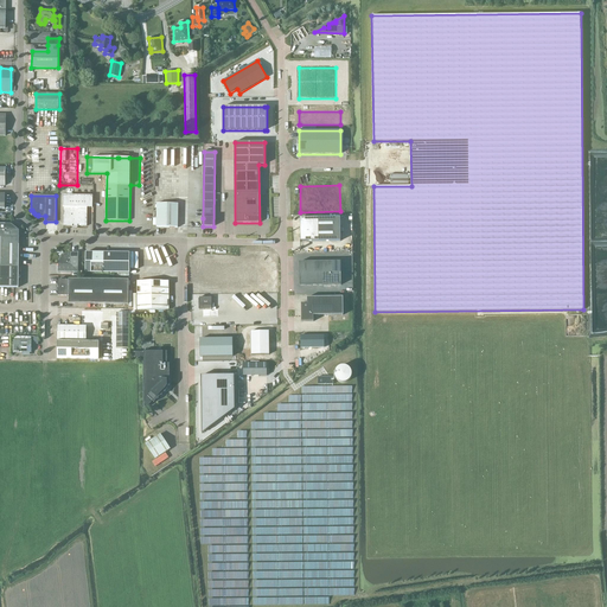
[(75,228),(76,196),(63,196),(63,208),(64,208),(63,227),(72,227),(72,228),(75,228)]
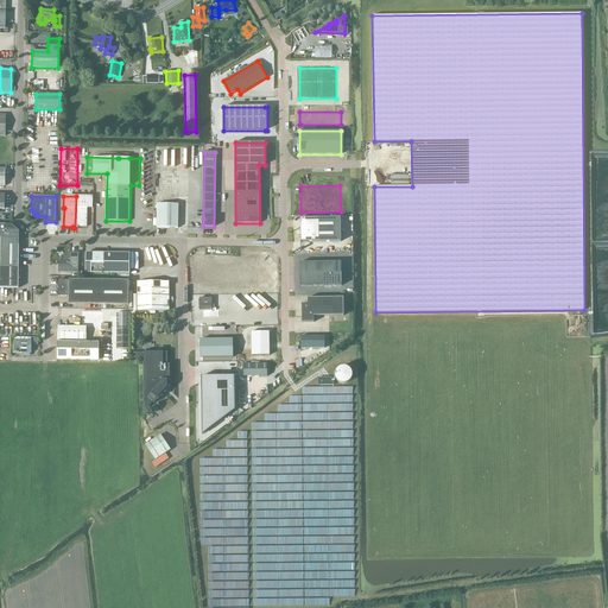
[(76,196),(75,228),(78,228),(78,227),(87,227),(88,208),(93,208),(93,196),(76,196)]
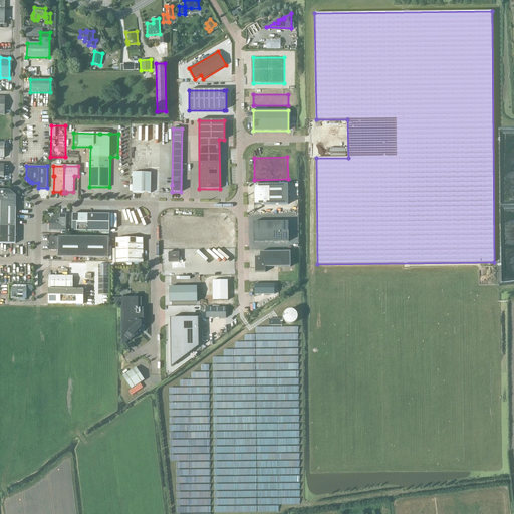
[(133,193),(151,193),(152,173),(133,173),(133,193)]
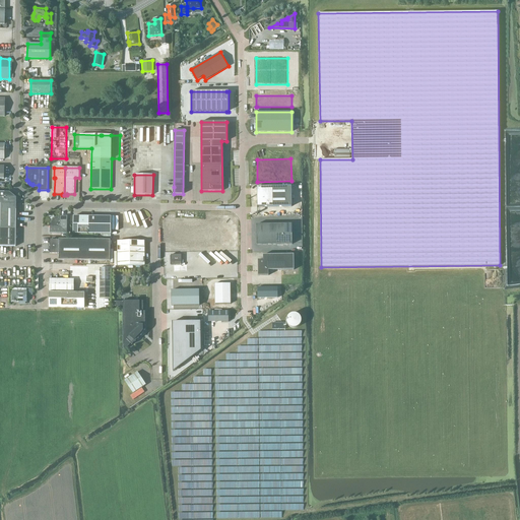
[(291,206),(291,186),(257,187),(257,207),(291,206)]
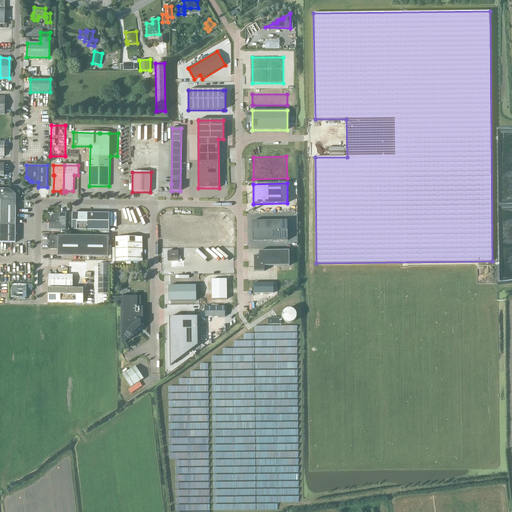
[(0,242),(16,243),(16,195),(10,189),(0,189),(0,242)]
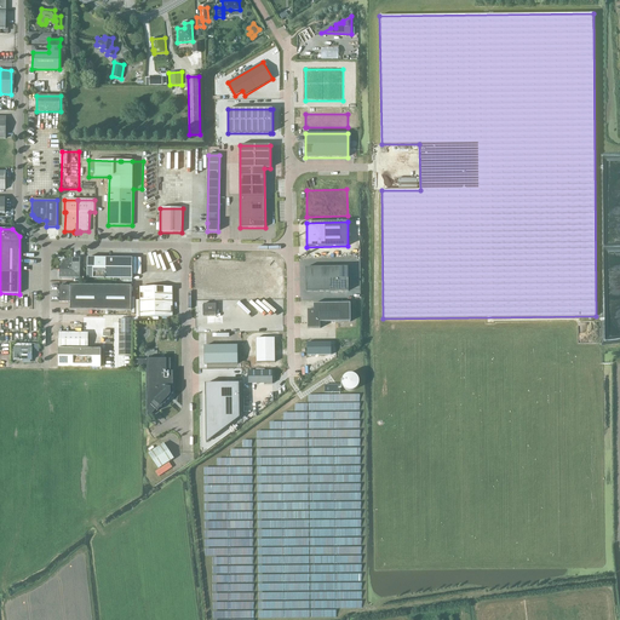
[(80,279),(80,267),(81,258),(73,258),(69,259),(68,259),(64,262),(62,265),(61,267),(61,270),(59,270),(59,279),(80,279)]
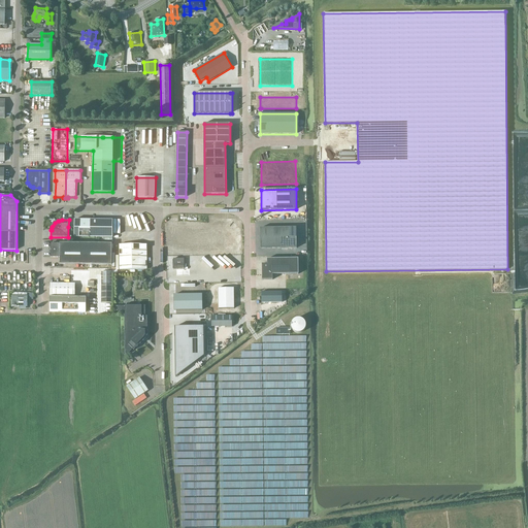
[(74,237),(110,238),(110,239),(105,238),(105,241),(111,241),(111,238),(112,238),(113,221),(75,220),(74,237)]
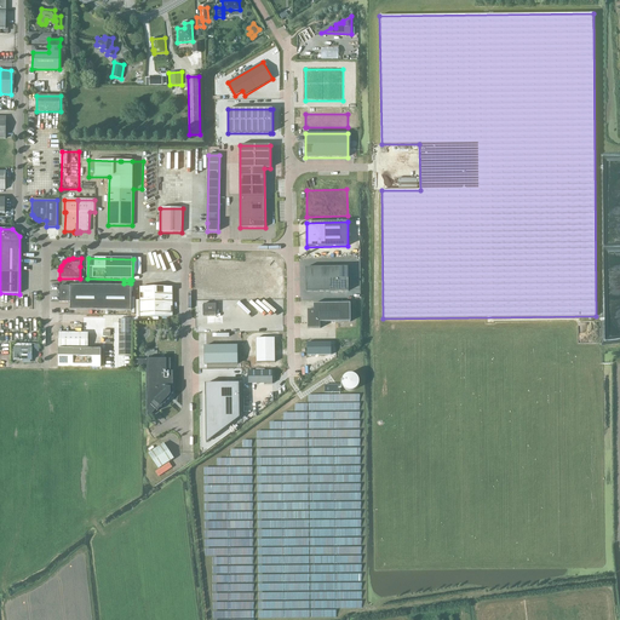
[(38,260),(27,276),(30,279),(40,262),(38,260)]
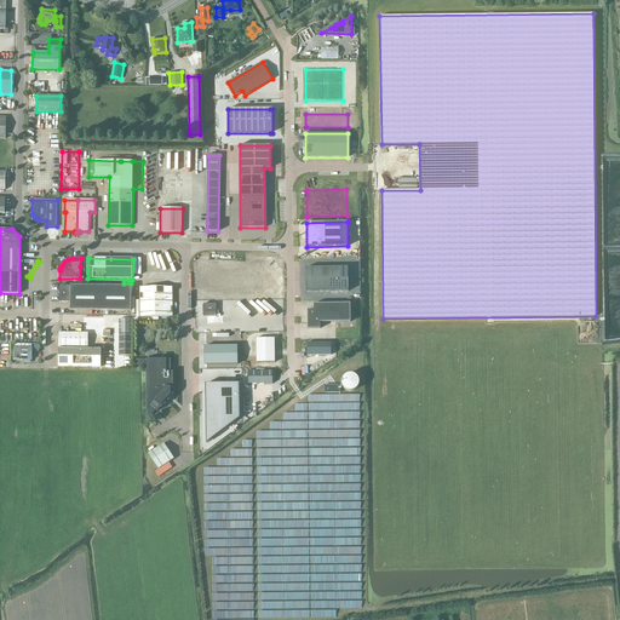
[(349,292),(349,268),(306,268),(306,292),(349,292)]
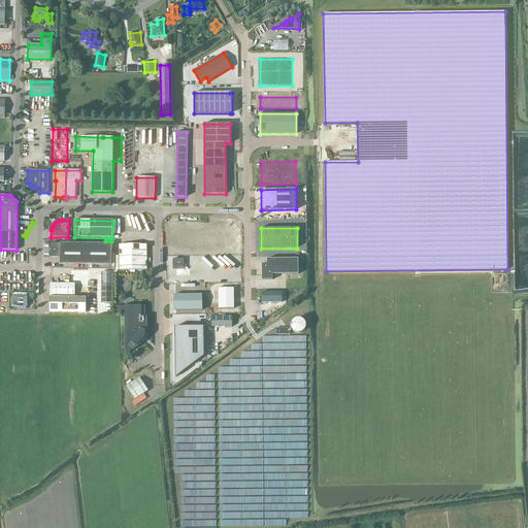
[(60,264),(111,265),(112,243),(60,243),(51,243),(51,258),(60,258),(60,264)]
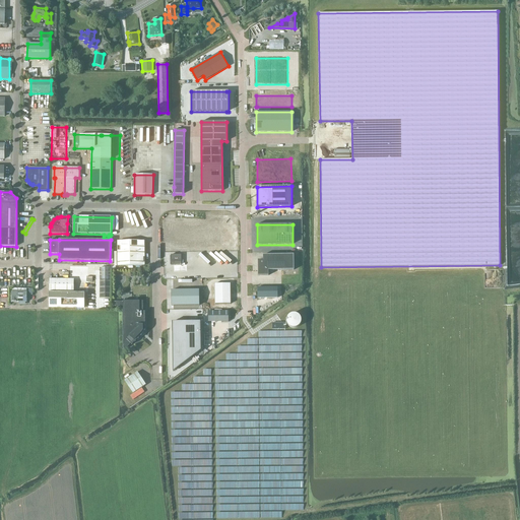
[(131,241),(118,241),(118,266),(132,266),(132,254),(131,241)]
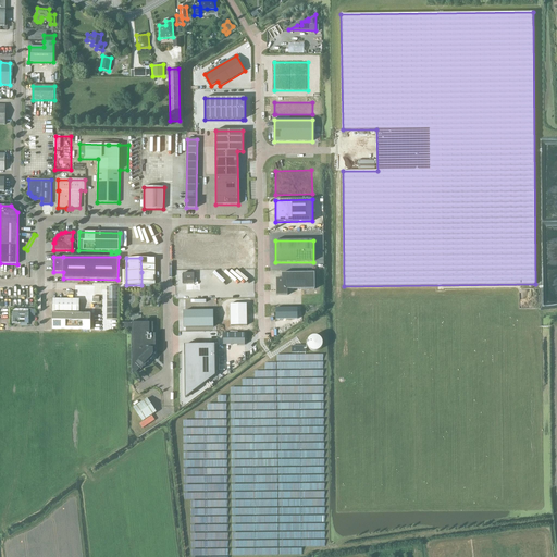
[(155,258),(140,258),(141,272),(156,271),(155,258)]
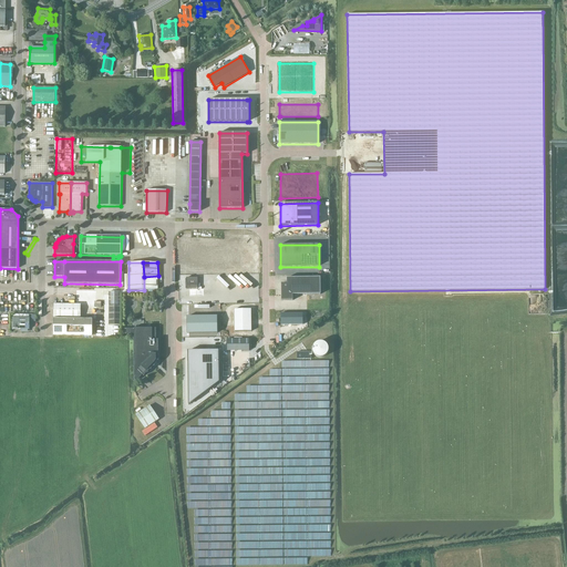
[(158,276),(144,277),(144,290),(158,290),(158,276)]
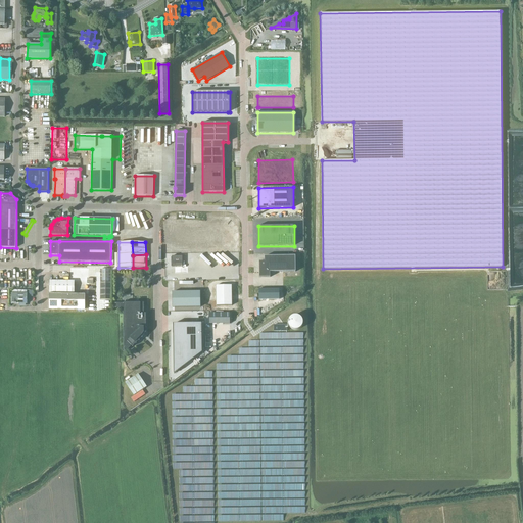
[(182,267),(182,256),(173,256),(173,267),(182,267)]
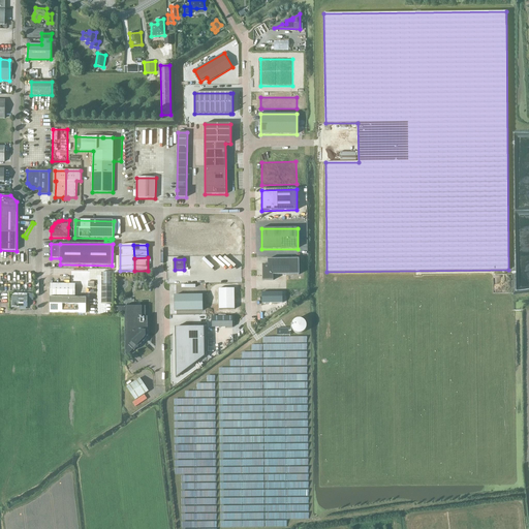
[(299,259),(268,259),(268,265),(262,265),(262,280),(274,280),(274,275),(299,275),(299,259)]
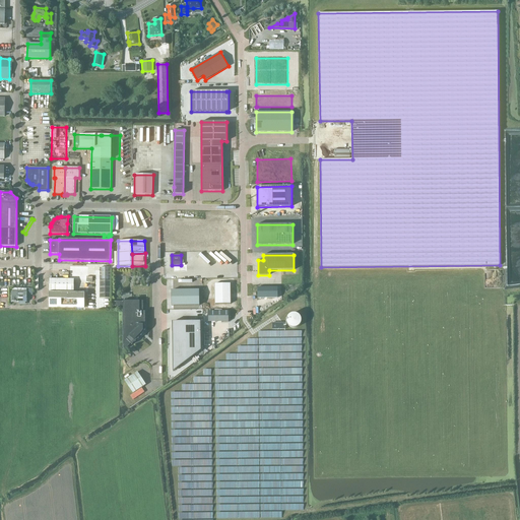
[(111,299),(111,268),(101,268),(100,299),(111,299)]
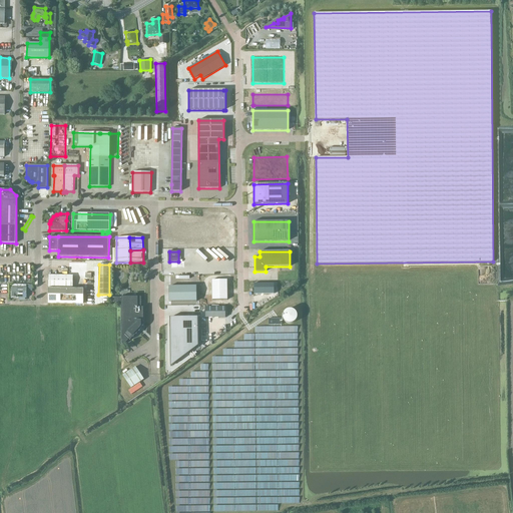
[(73,276),(49,276),(48,303),(83,304),(84,289),(73,289),(73,276)]
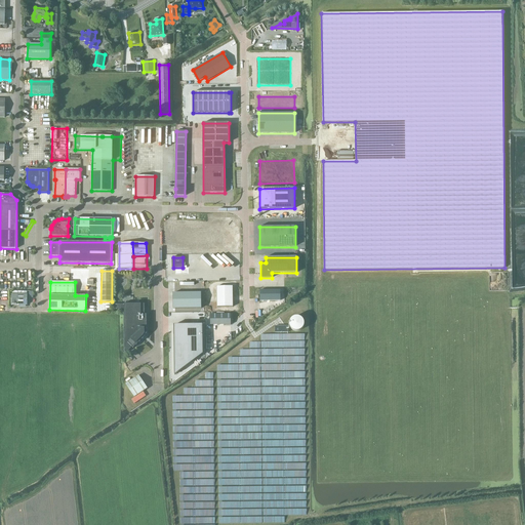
[(225,287),(217,287),(217,307),(226,307),(233,307),(233,286),(225,287)]
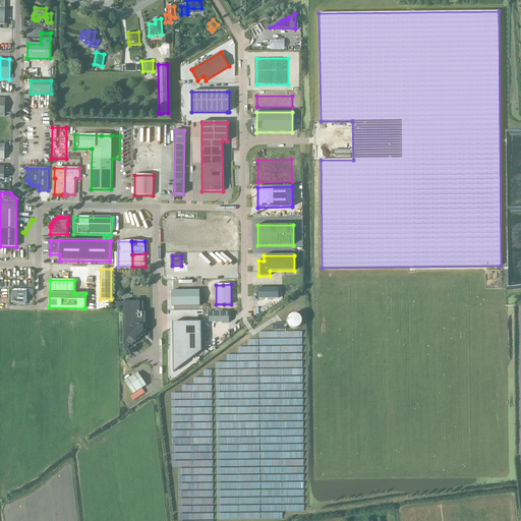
[(258,298),(279,298),(279,293),(278,288),(257,288),(258,293),(258,298)]
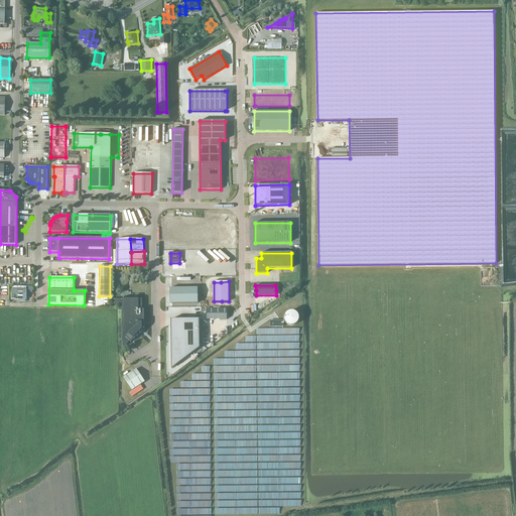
[(198,288),(170,288),(170,303),(199,303),(198,288)]
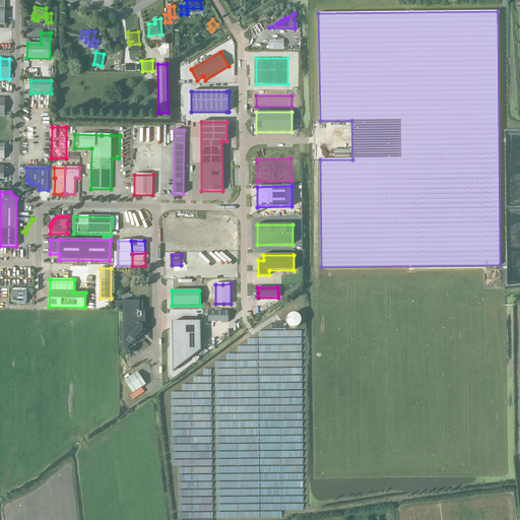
[(27,302),(27,300),(27,291),(12,291),(11,302),(27,302)]
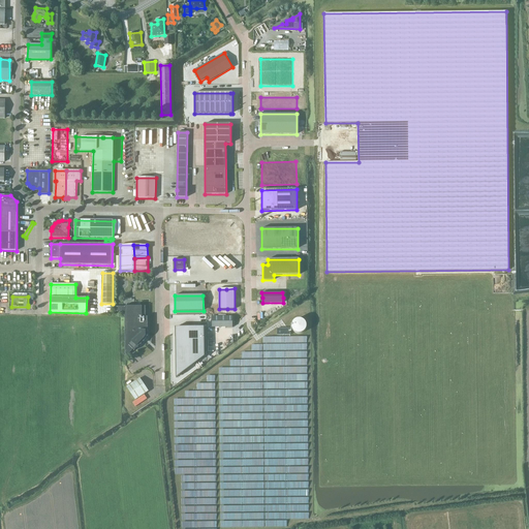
[(125,312),(126,355),(128,355),(133,350),(134,351),(145,341),(143,339),(146,336),(148,336),(148,317),(146,317),(146,306),(138,306),(138,304),(128,304),(128,307),(116,307),(116,312),(125,312)]
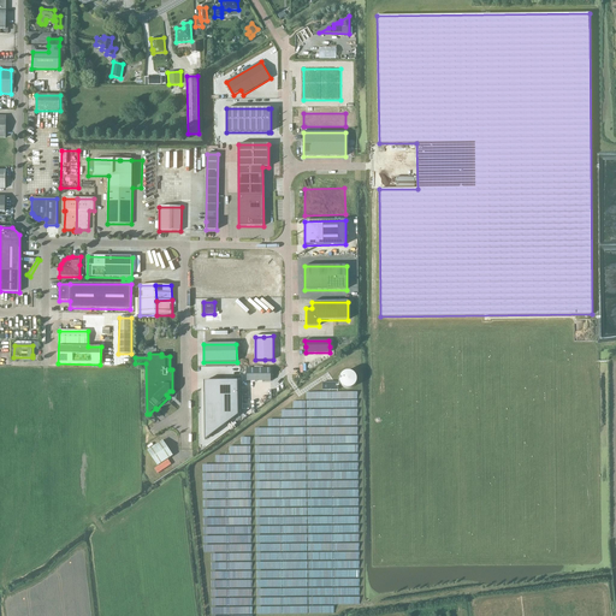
[(271,381),(271,375),(271,369),(247,369),(247,375),(247,381),(271,381)]
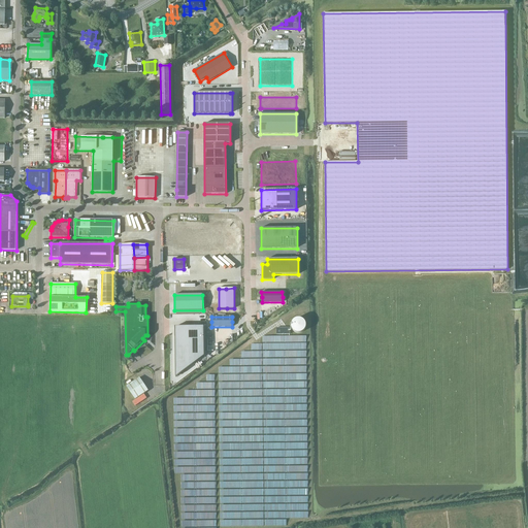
[(203,327),(175,327),(176,376),(204,356),(203,327)]
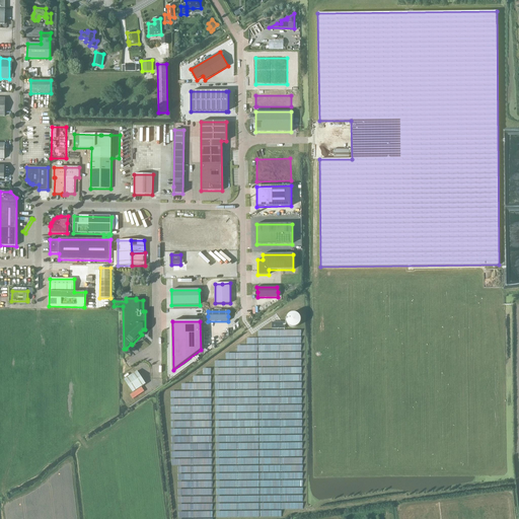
[(133,392),(142,387),(146,384),(137,371),(125,380),(133,392)]
